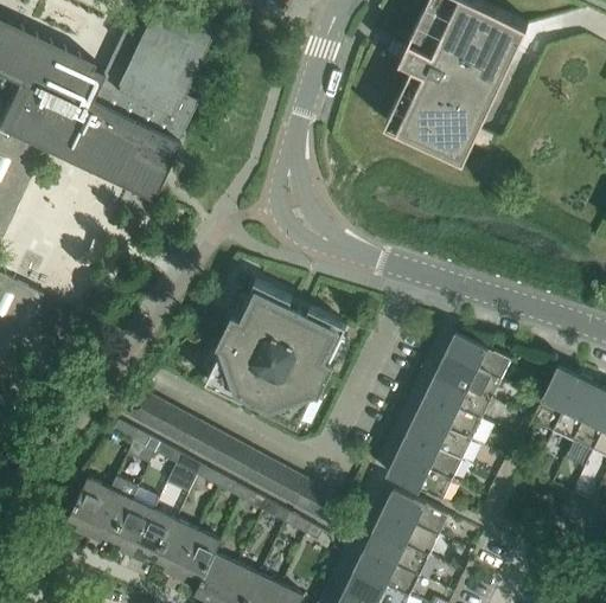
[(126,23),(101,74),(89,101),(103,108),(99,119),(172,154),(177,142),(196,102),(178,95),(212,24),(163,0),(157,0),(142,31),(126,23)]
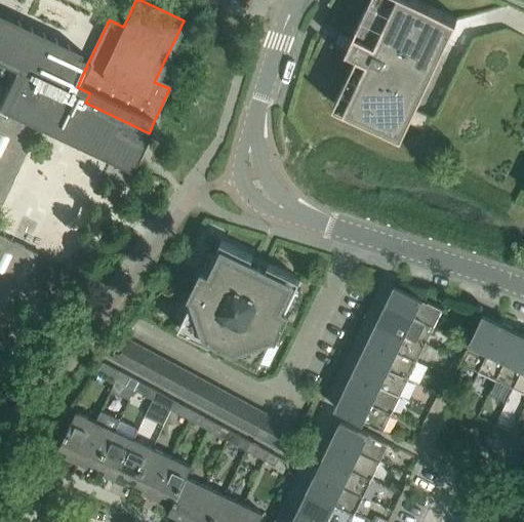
[(413,113),(456,22),(455,21),(411,0),(369,0),(354,35),(344,31),(335,48),(346,52),(357,57),(333,108),(401,139),(407,127),(424,135),(430,121),(413,113)]
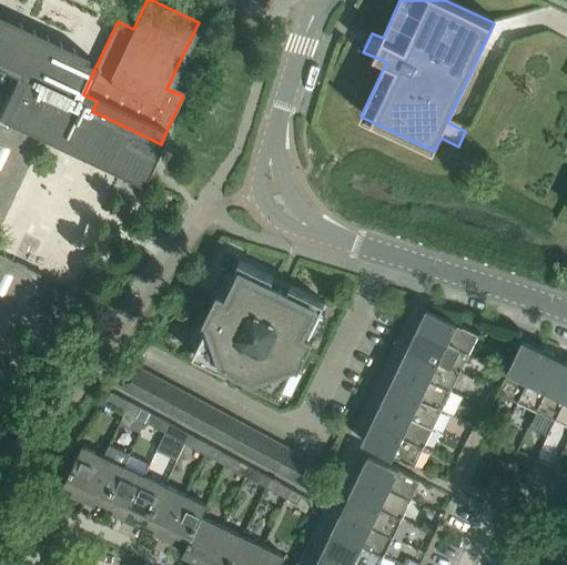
[(23,145),(30,131),(138,182),(155,143),(91,112),(95,102),(82,94),(95,66),(84,60),(88,54),(0,12),(0,382),(4,373),(0,371),(0,353),(38,274),(33,273),(31,272),(0,256),(0,222),(30,160),(19,154),(23,145)]
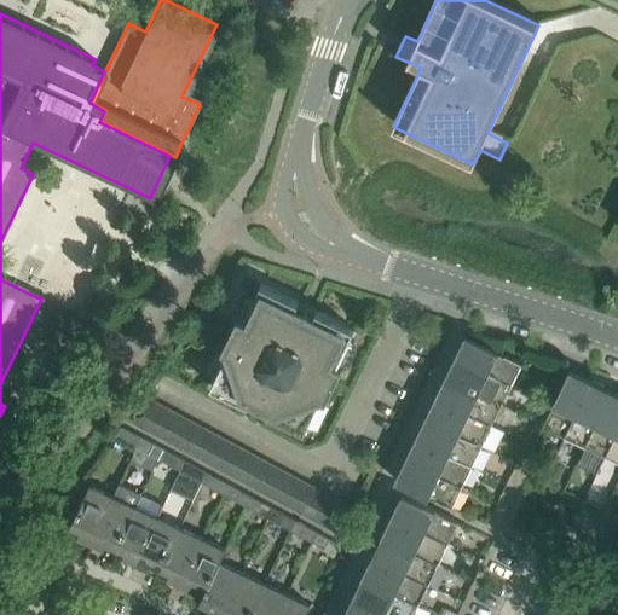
[(226,355),(209,389),(248,408),(250,401),(269,411),(266,417),(304,435),(321,400),(325,402),(341,370),(336,367),(353,332),(316,314),(312,320),(294,312),(298,306),(260,286),(243,321),(237,319),(221,353),(226,355)]
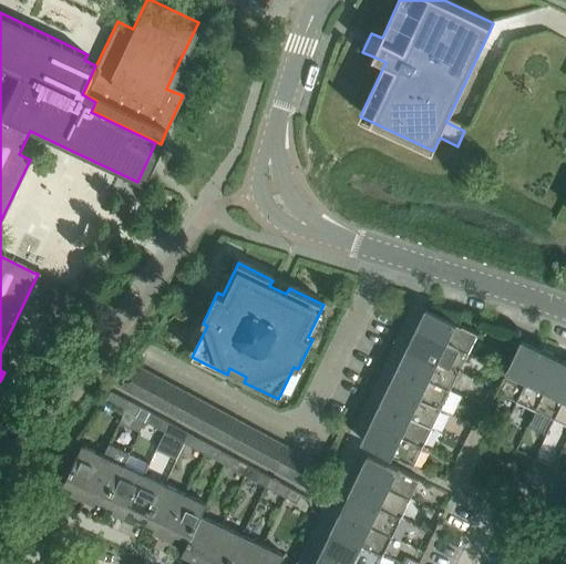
[(476,335),(425,310),(415,330),(467,355),(476,335)]
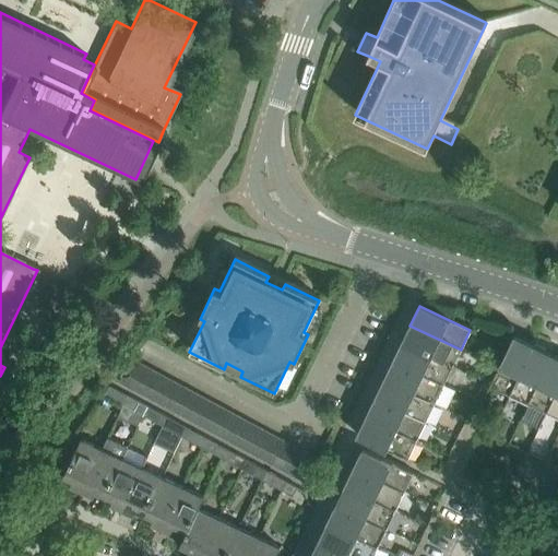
[(461,350),(410,326),(401,344),(452,368),(461,350)]
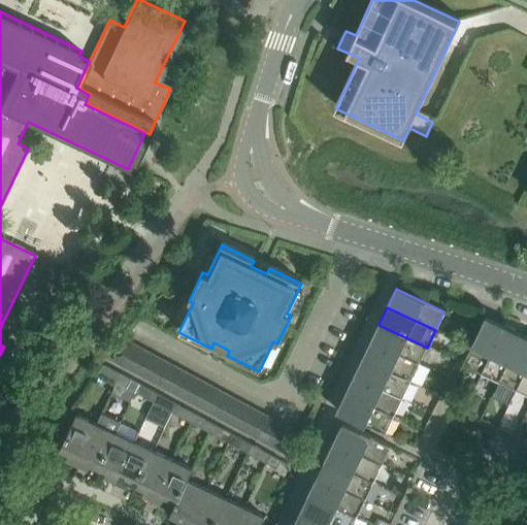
[(480,374),(503,326),(485,318),(461,366),(480,374)]
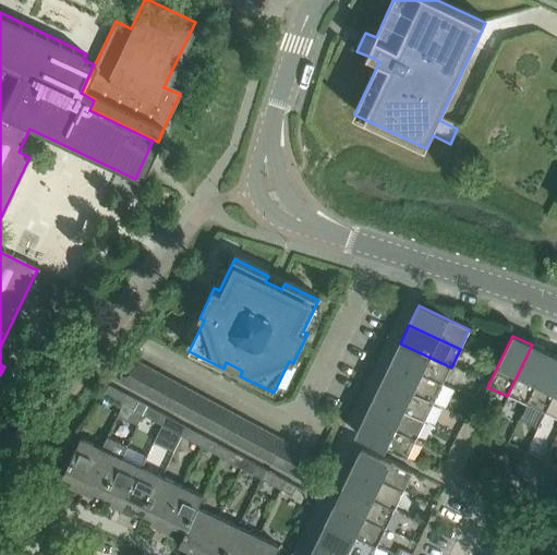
[(451,368),(400,344),(391,362),(442,386),(451,368)]
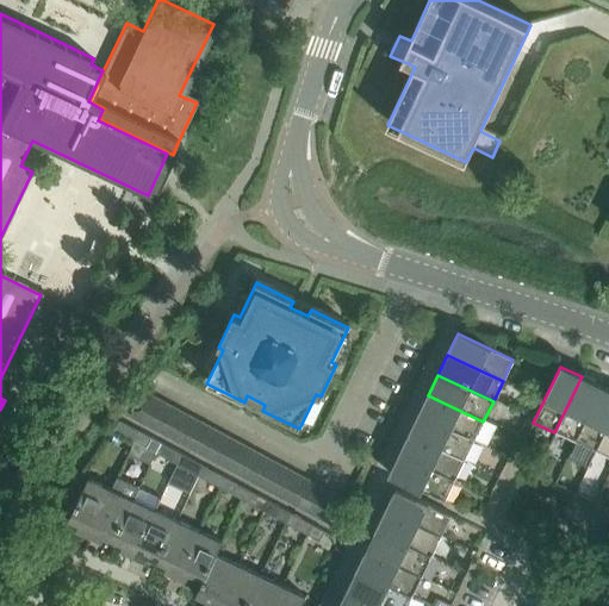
[(575,443),(602,387),(582,376),(554,432),(575,443)]
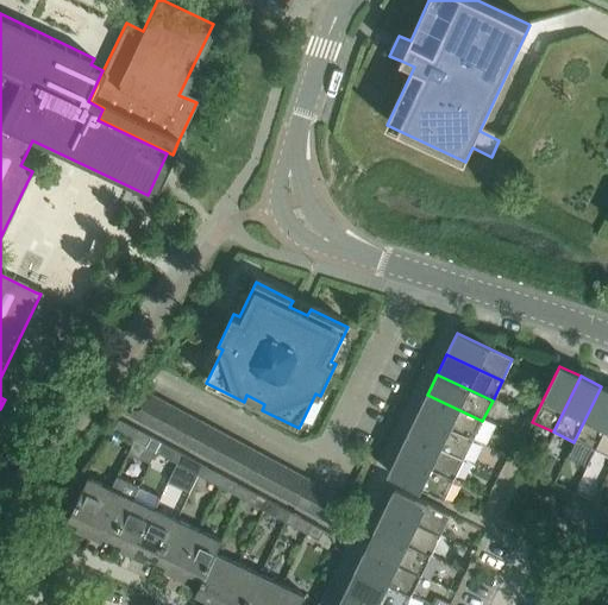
[(594,452),(607,422),(607,389),(601,386),(574,442),(594,452)]
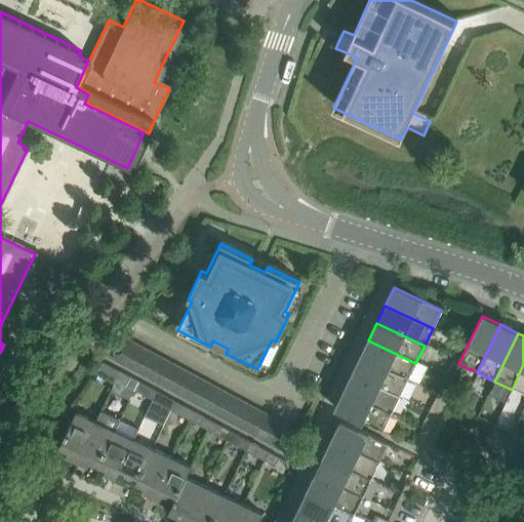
[(123,339),(122,338),(111,360),(121,366),(132,344),(123,339)]
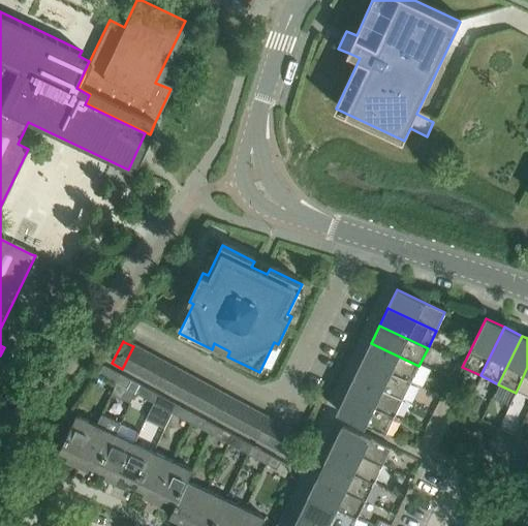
[(410,383),(418,366),(371,343),(363,360),(410,383)]
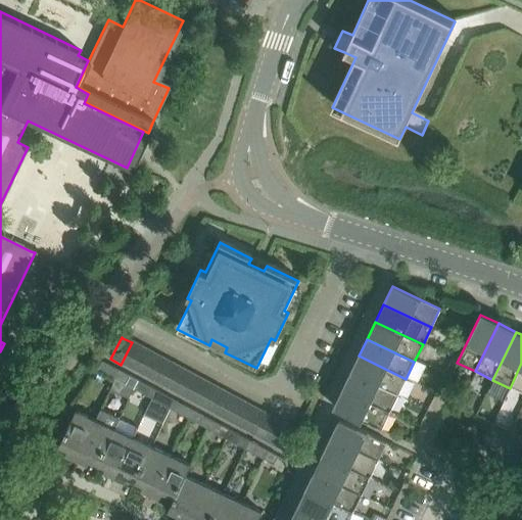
[(142,348),(132,342),(121,365),(131,370),(142,348)]
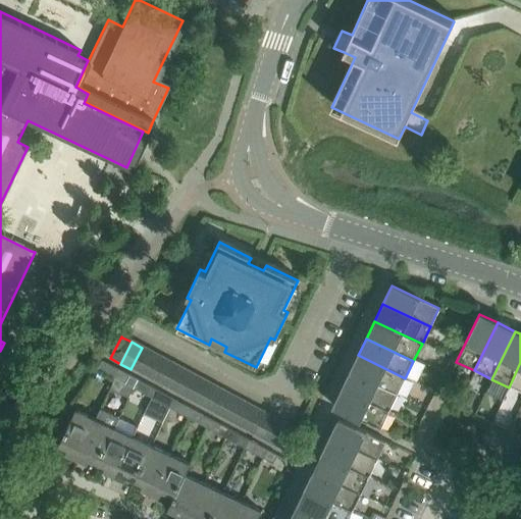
[(152,353),(142,348),(131,369),(141,375),(152,353)]
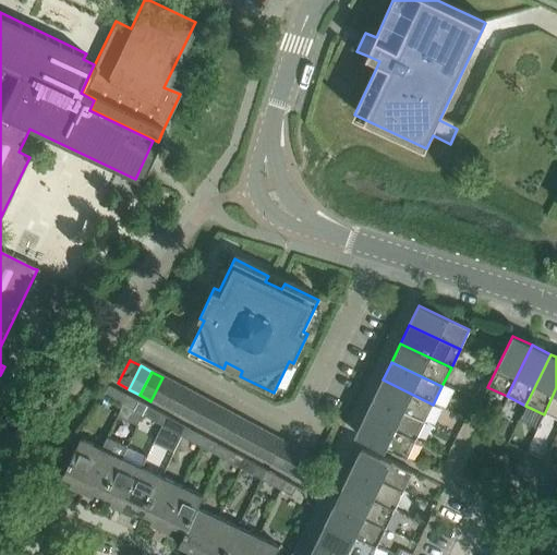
[(173,384),(162,377),(150,401),(161,407),(173,384)]
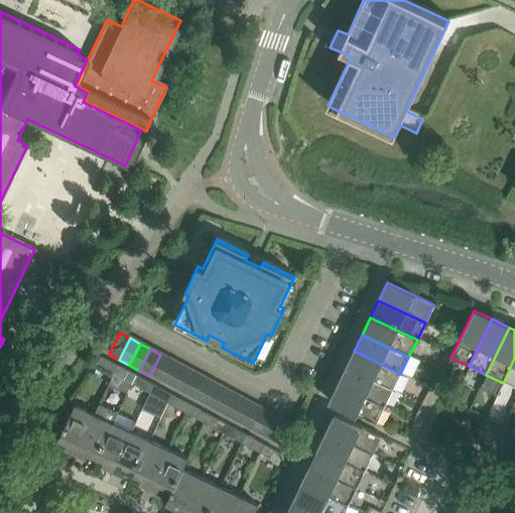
[(400,374),(354,351),(345,369),(392,391),(400,374)]
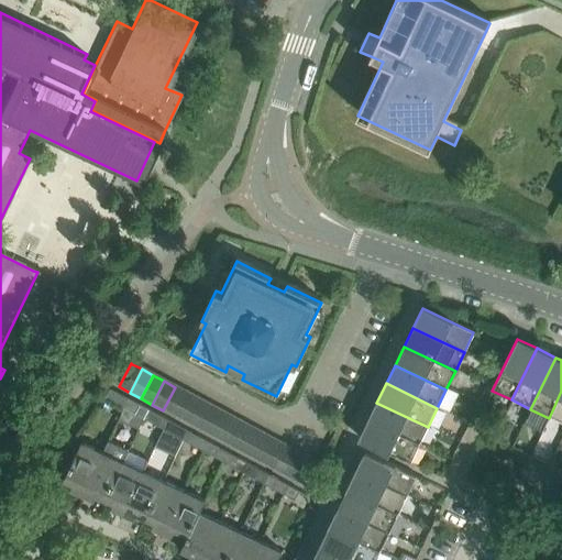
[(186,393),(175,387),(163,410),(174,416),(186,393)]
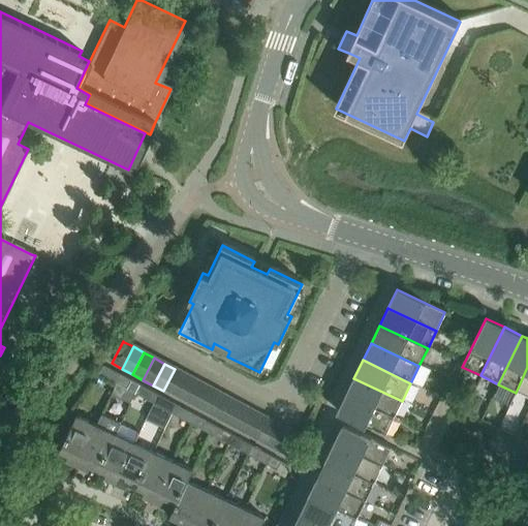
[(115,387),(120,377),(102,367),(97,376),(115,387)]
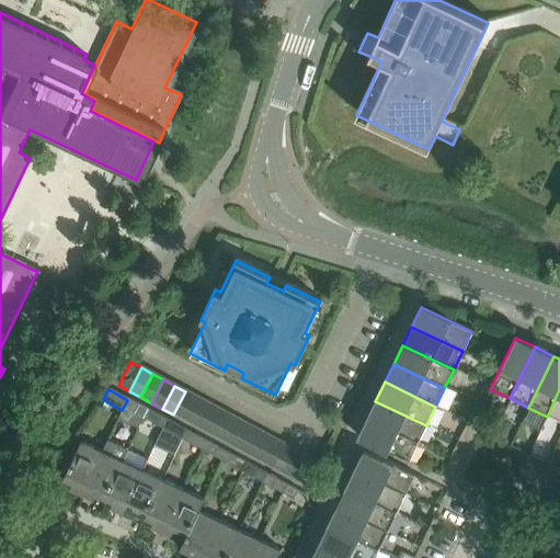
[(559,422),(559,389),(547,417),(559,422)]
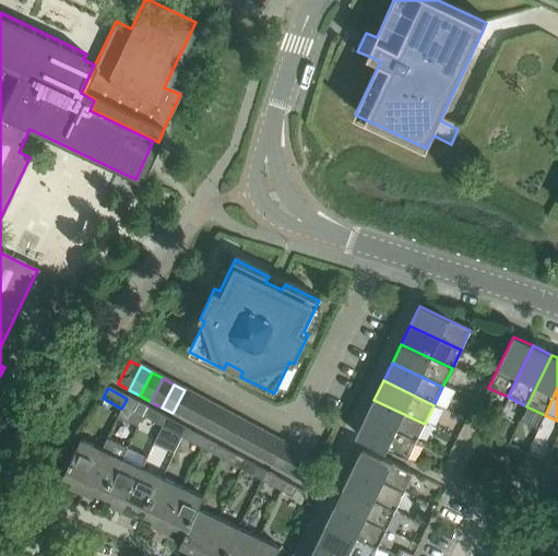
[(196,397),(185,390),(173,413),(183,420),(196,397)]
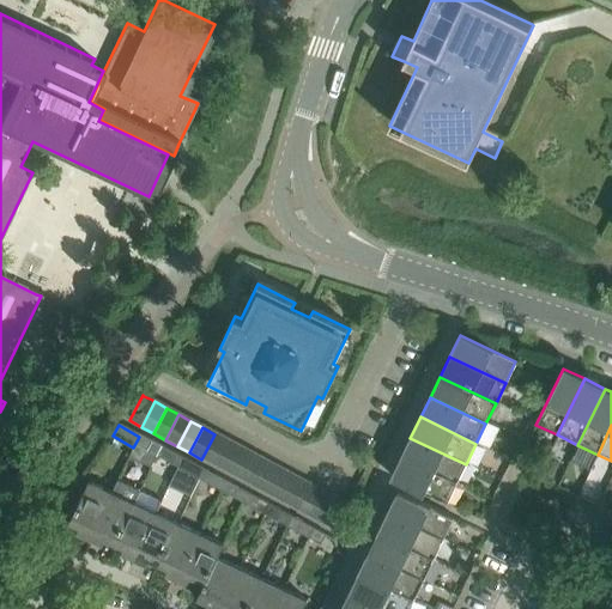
[(226,440),(214,434),(201,460),(213,466),(226,440)]
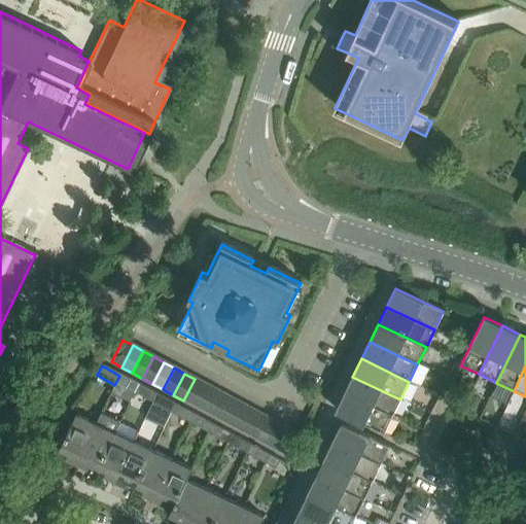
[(126,390),(131,381),(119,376),(114,385),(126,390)]
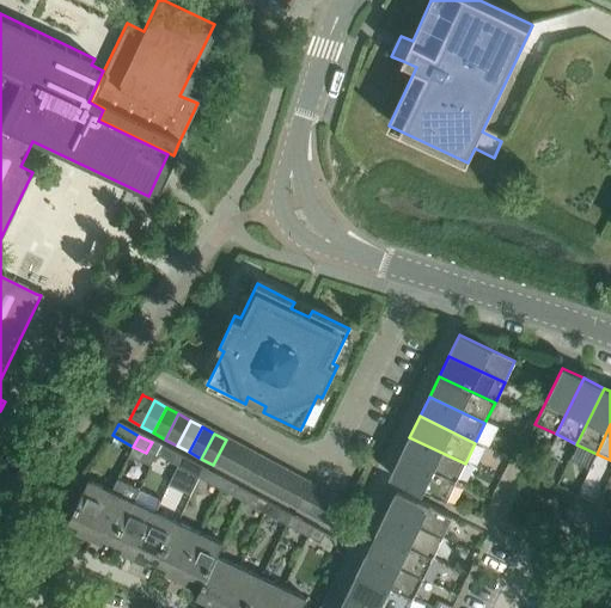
[(465,464),(409,437),(399,458),(456,484),(465,464)]
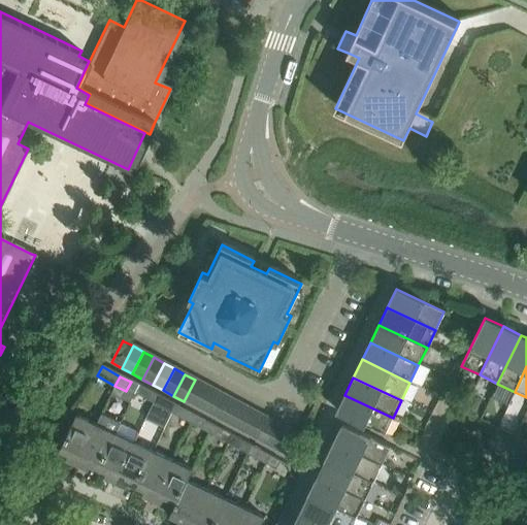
[(205,385),(195,380),(184,401),(194,407),(205,385)]
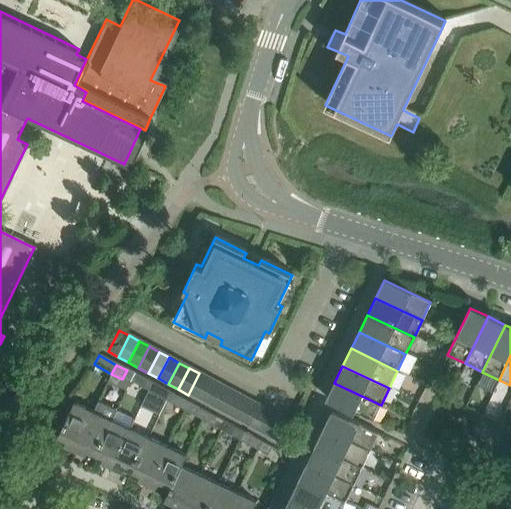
[(209,379),(199,373),(188,395),(198,400),(209,379)]
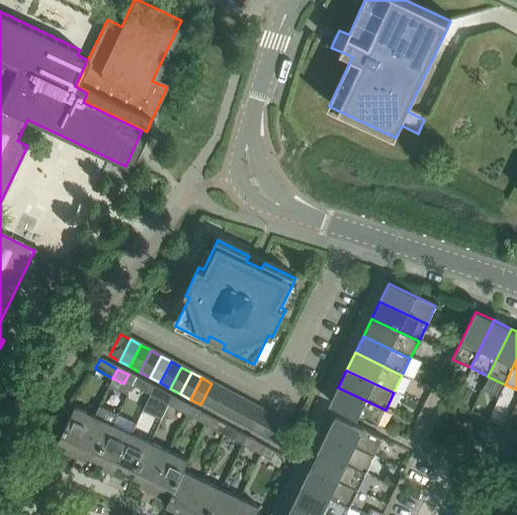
[(150,398),(154,389),(143,382),(138,392),(150,398)]
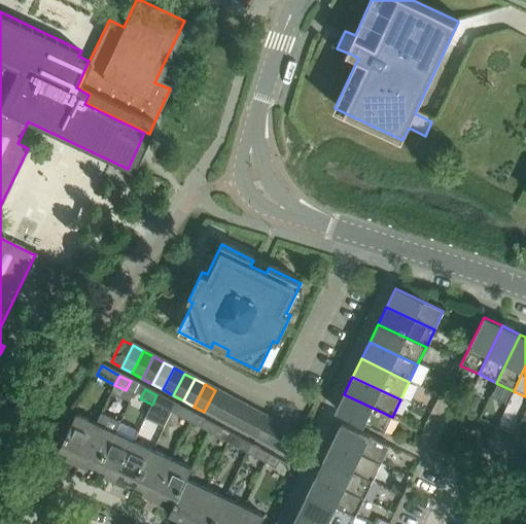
[(225,395),(215,390),(204,412),(214,418),(225,395)]
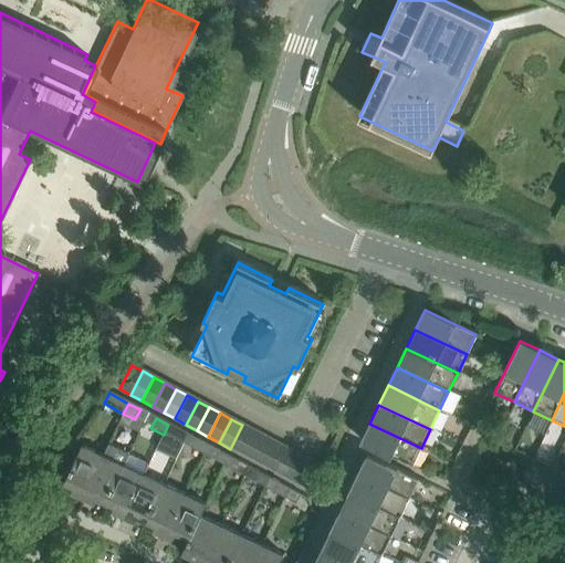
[(421,448),(369,424),(361,442),(411,467),(421,448)]
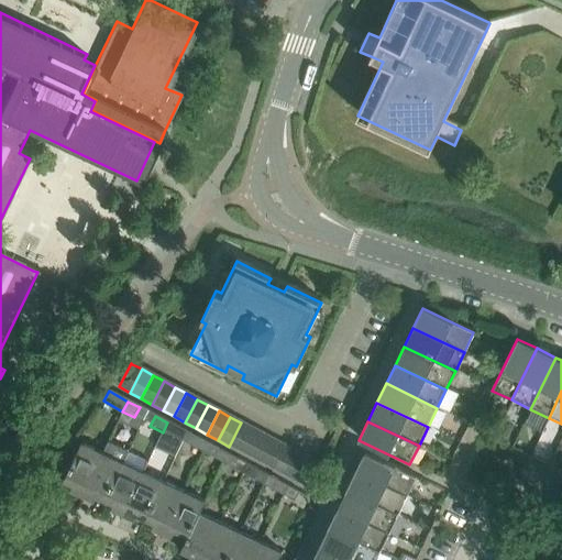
[(183,443),(188,434),(167,423),(163,432),(183,443)]
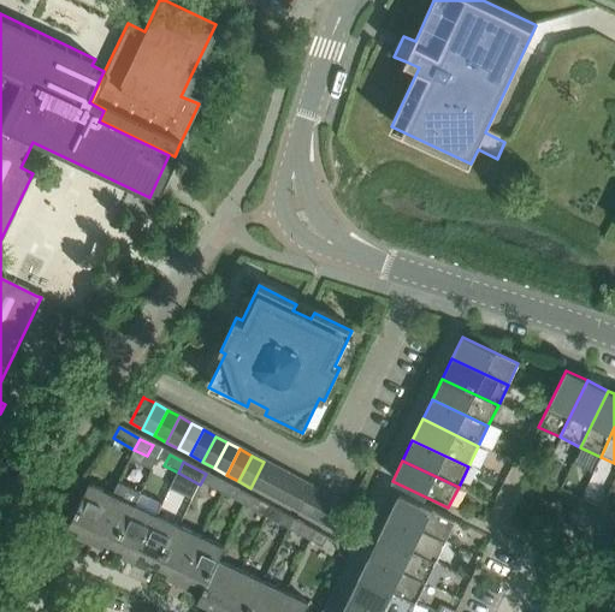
[(277,469),(264,462),(250,488),(262,494),(277,469)]
